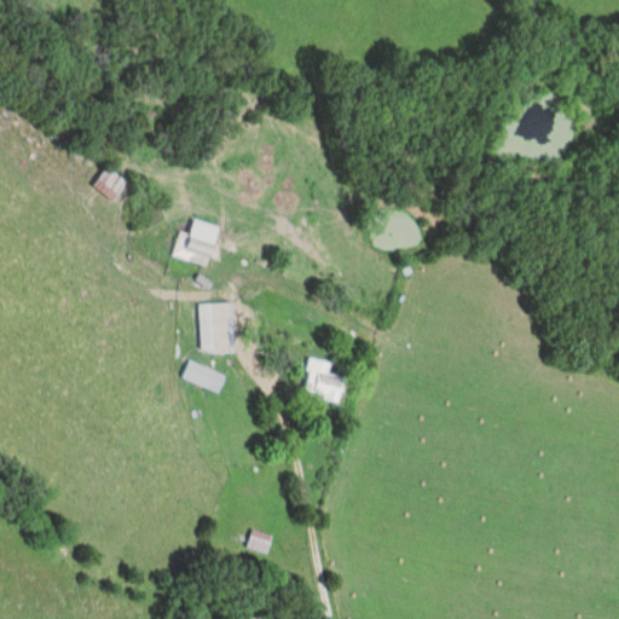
[(91,187),(113,202),(126,183),(104,168),(91,187)]
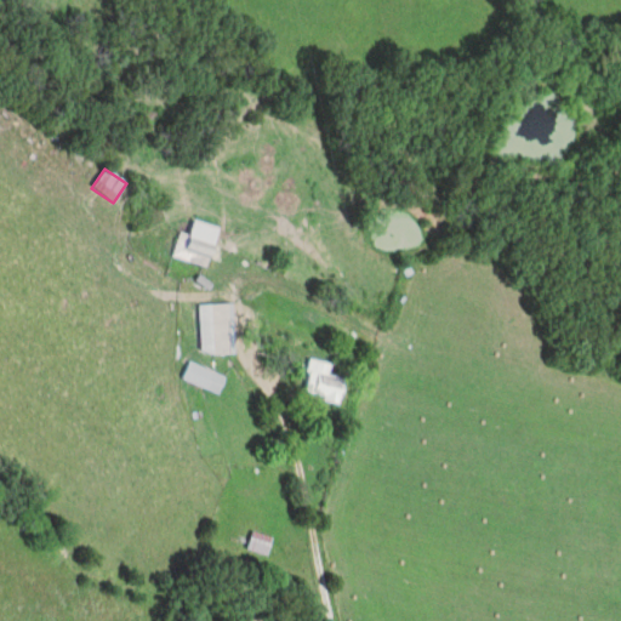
[(180,234),(171,257),(206,269),(217,234),(192,226),(188,237),(180,234)]
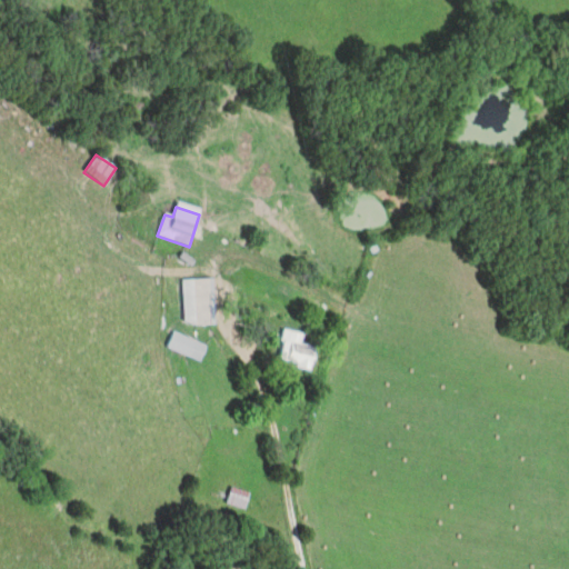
[(183,287),(182,326),(212,326),(212,280),(192,280),(191,287),(183,287)]
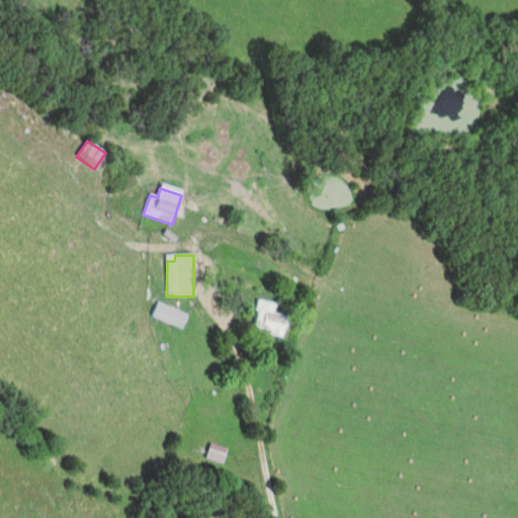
[(274,303),(256,303),(256,334),(284,334),(284,319),(274,319),(274,303)]
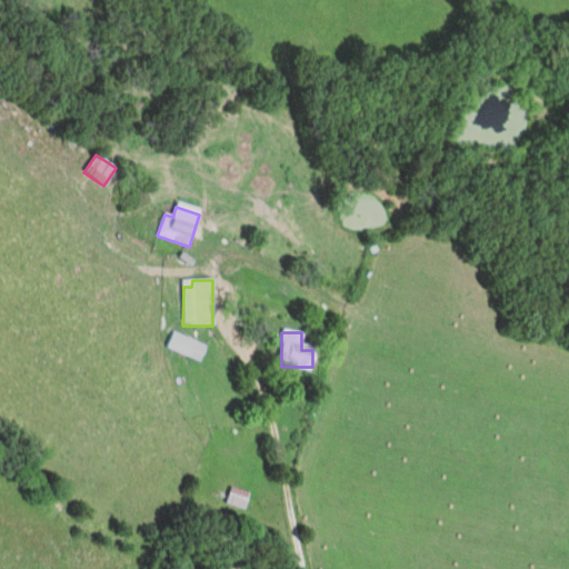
[(207,347),(172,333),(167,349),(200,362),(207,347)]
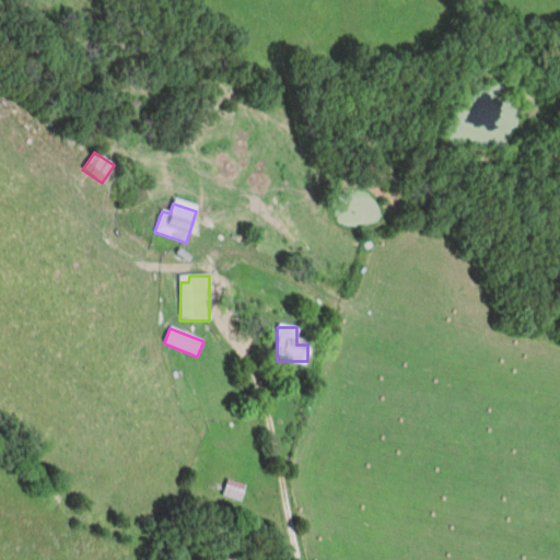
[(223,496),(241,502),(246,487),(229,480),(223,496)]
